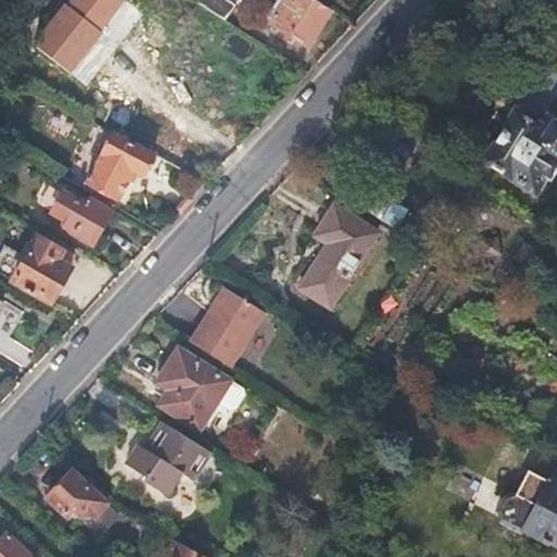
[(126,0),(125,0),(72,0),(67,5),(64,2),(34,42),(71,71),(126,0)]
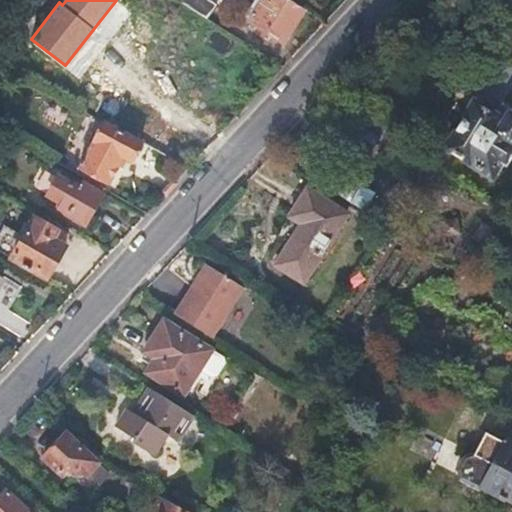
[(178,0),(209,20),(218,6),(208,0),(178,0)]
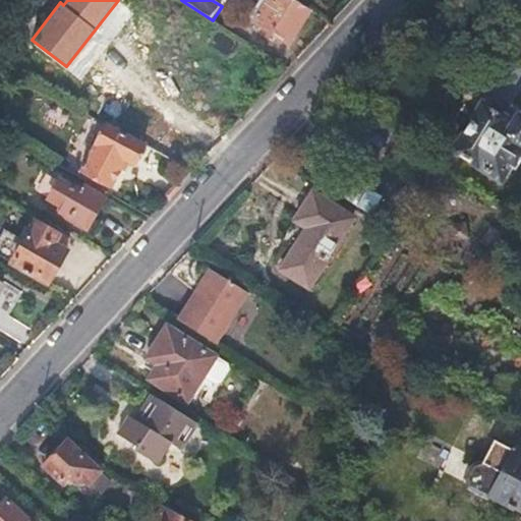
[(289,45),(310,12),(292,0),(272,0),(258,23),(289,45)]
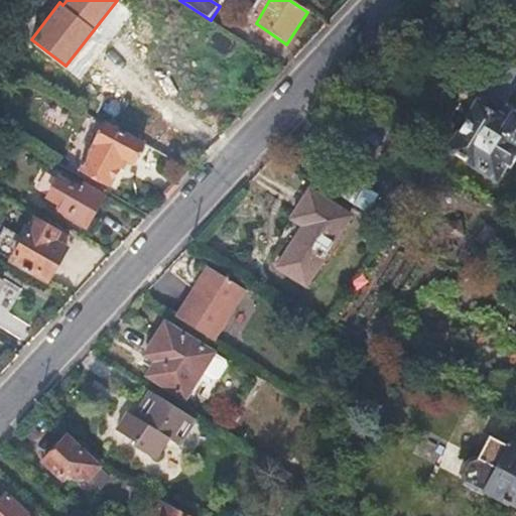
[(515,159),(515,113),(512,111),(507,118),(480,101),(449,147),(498,179),(508,162),(512,166),(515,159)]
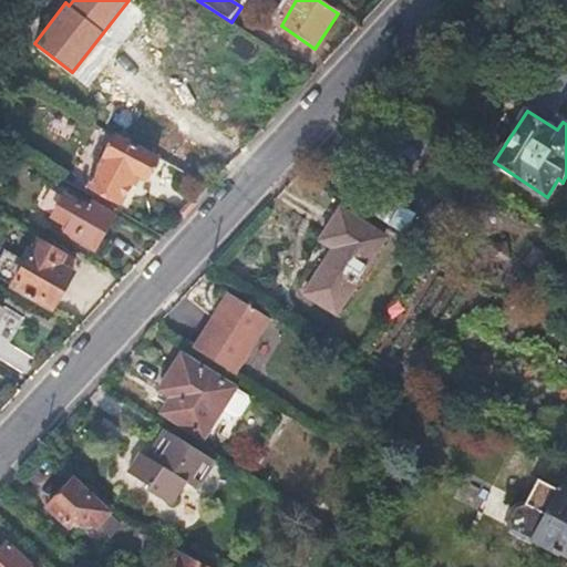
[(145,179),(157,157),(117,135),(90,184),(121,203),(137,174),(145,179)]
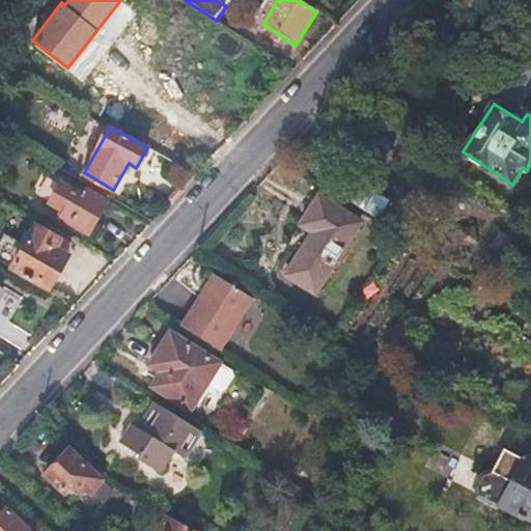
[(84,193),(83,196),(62,185),(51,204),(72,217),(68,223),(88,234),(104,204),(84,193)]
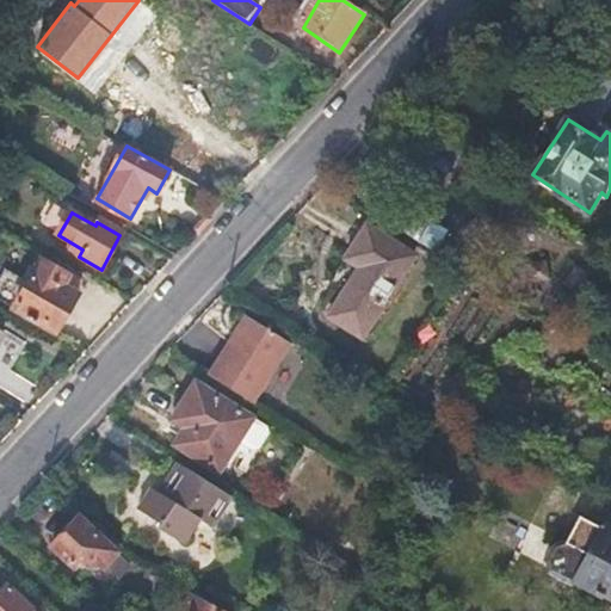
[(347,258),(359,264),(331,315),(362,335),(415,254),(369,224),(347,258)]
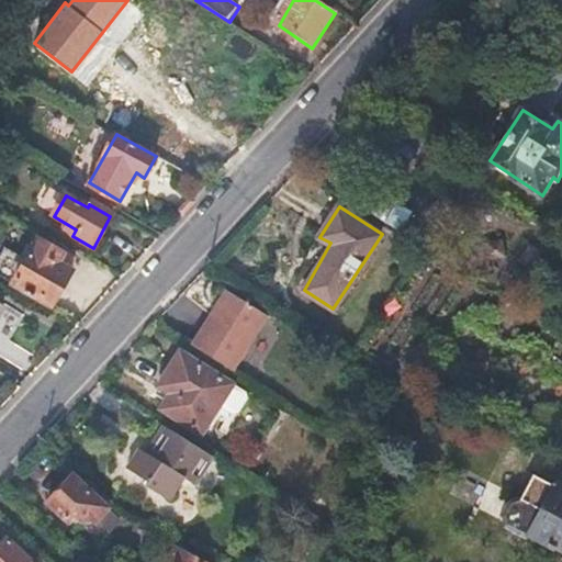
[(36,239),(13,282),(53,305),(72,270),(58,263),(63,254),(36,239)]
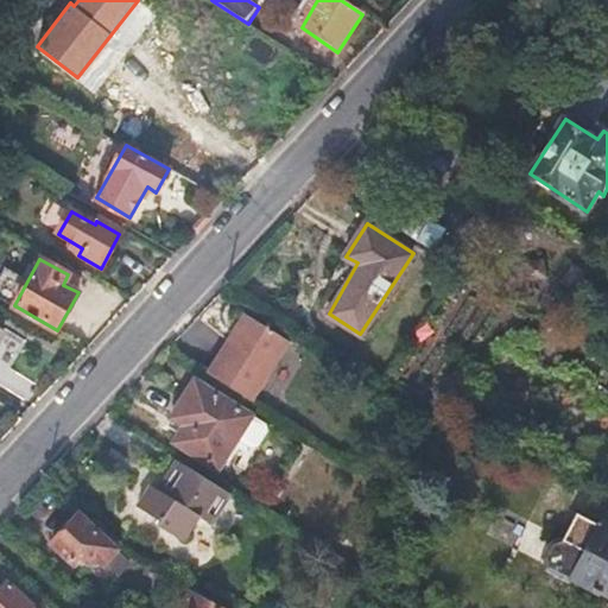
[(246,315),(209,374),(252,401),(289,341),(246,315)]
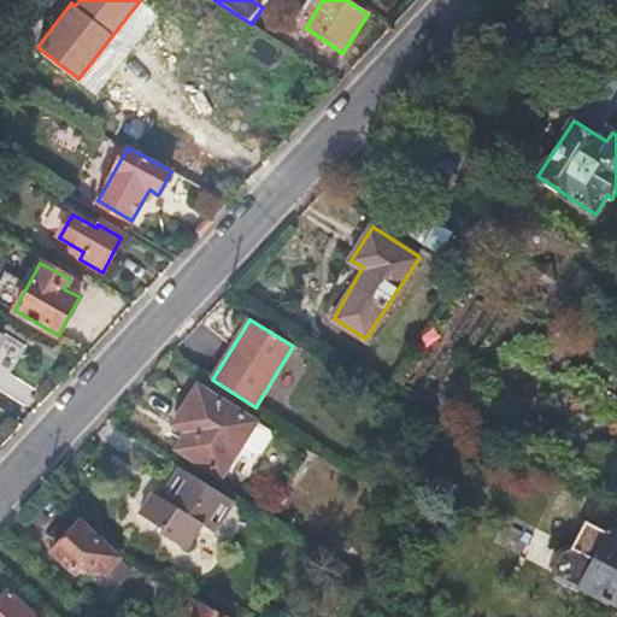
[(242,447),(258,422),(200,386),(175,424),(187,432),(177,451),(223,479),(242,447)]
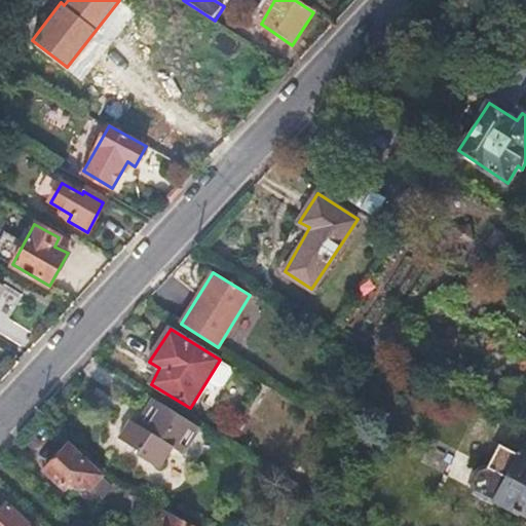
[(234,370),(220,360),(207,381),(222,390),(228,387),(234,378),(234,370)]
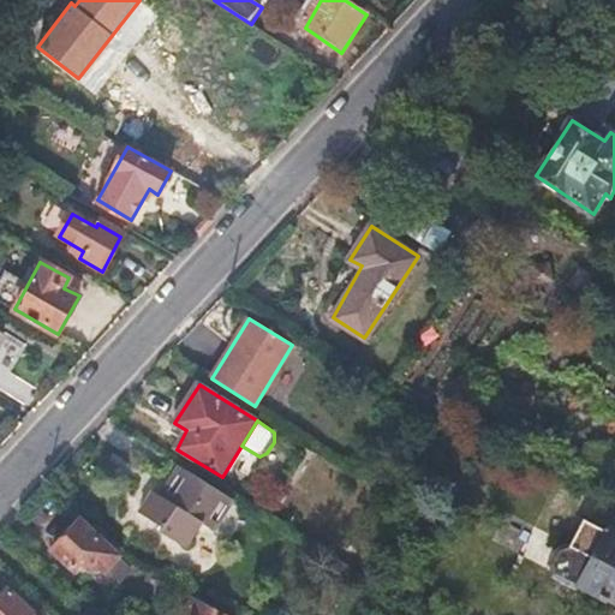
[(234,500),(185,469),(167,500),(141,485),(129,506),(154,521),(151,526),(189,549),(204,523),(215,531),(234,500)]
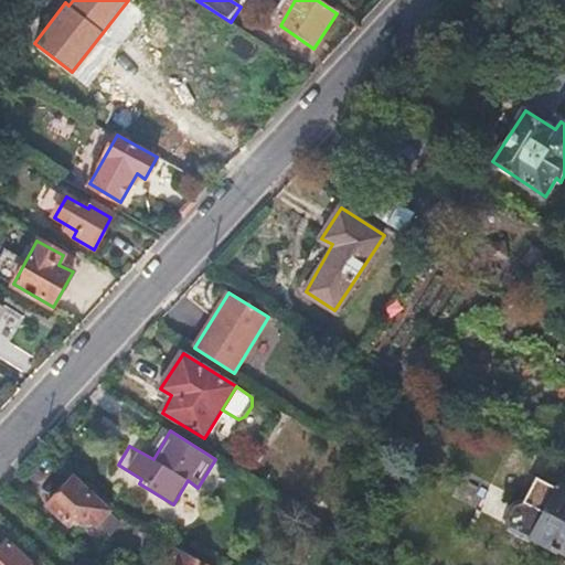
[(75,481),(51,507),(70,524),(74,519),(82,526),(87,526),(93,522),(97,528),(109,515),(75,481)]
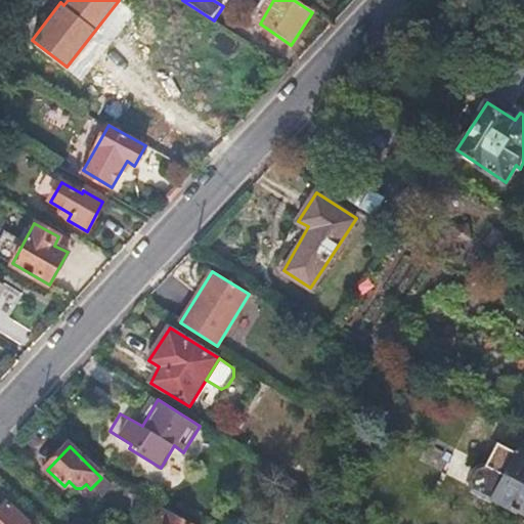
[(501,447),(487,471),(481,472),(473,485),(476,492),(523,516),(523,455),(521,454),(519,456),(501,447)]
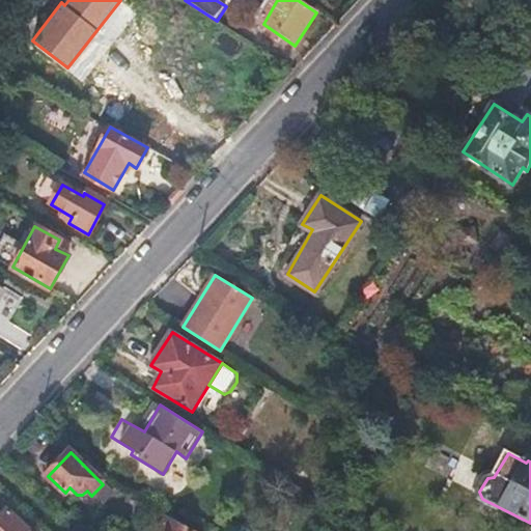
[(29,530),(8,510),(0,519),(0,530),(29,530)]
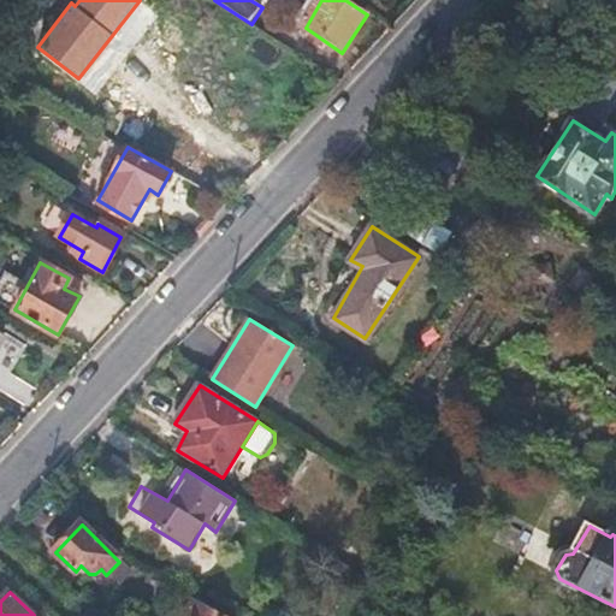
[(217,615),(194,604),(187,615),(217,615)]
